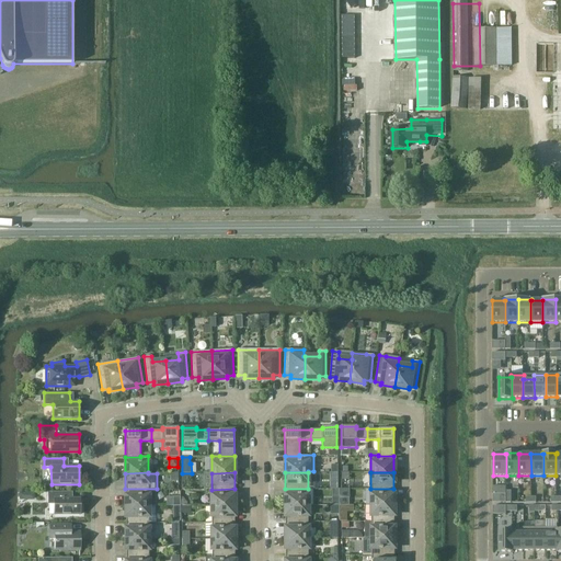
[(149,505),(155,505),(155,490),(157,490),(157,489),(125,489),(125,505),(149,505)]
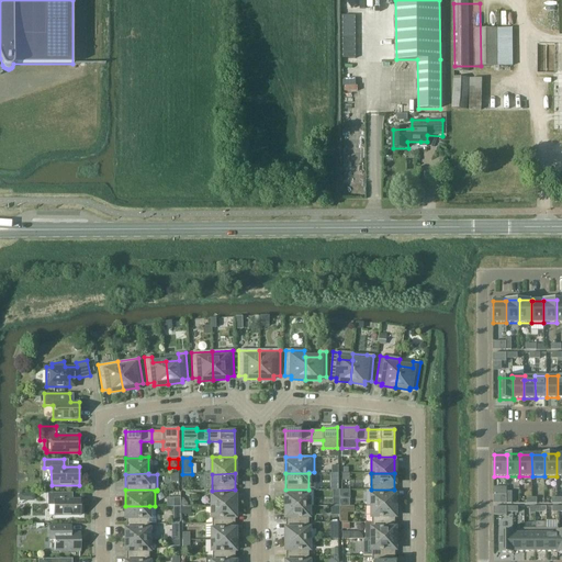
[(235,490),(212,491),(212,507),(235,506),(235,490)]
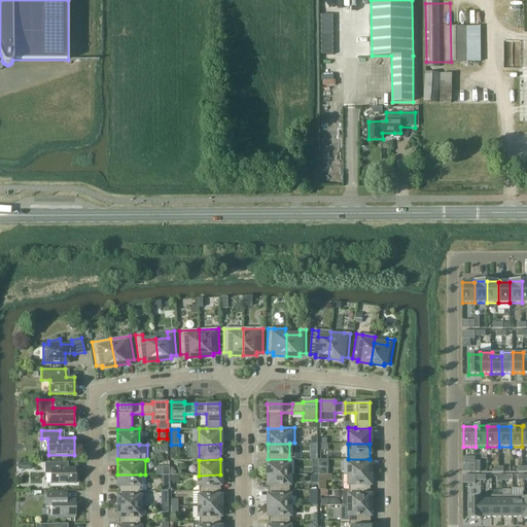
[(289,459),(268,459),(268,475),(289,475),(289,459)]
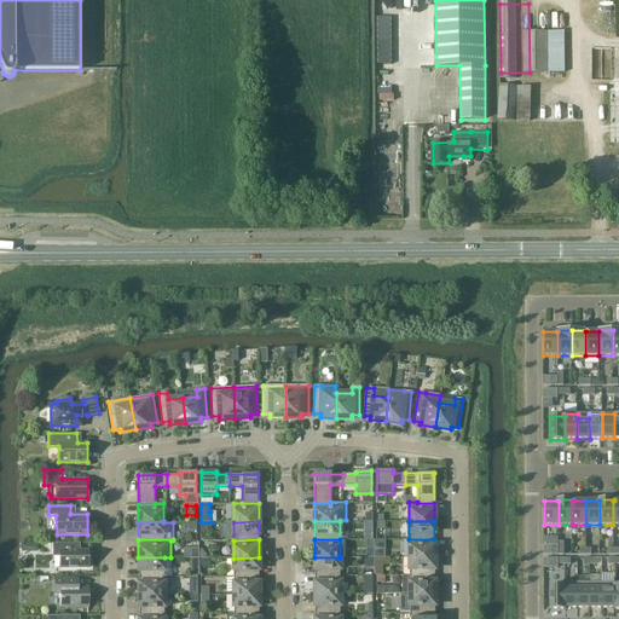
[(409,557),(434,557),(434,539),(409,539),(409,557)]
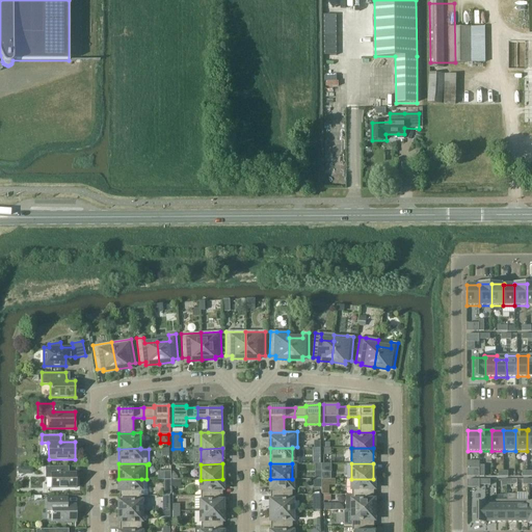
[(48,487),(52,487),(75,487),(75,473),(64,473),(64,466),(45,466),(45,475),(48,478),(48,487)]
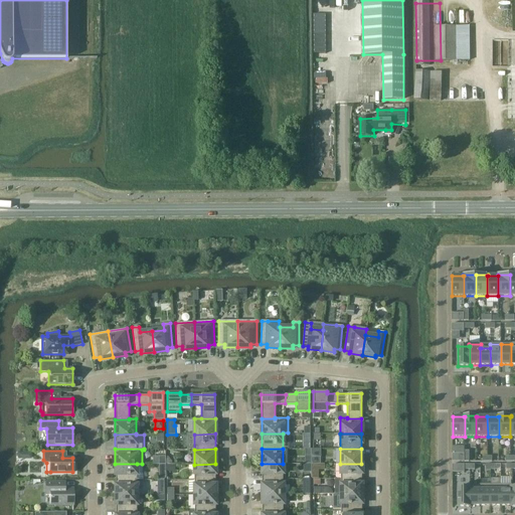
[(137,464),(115,464),(116,479),(142,479),(142,464),(137,464)]
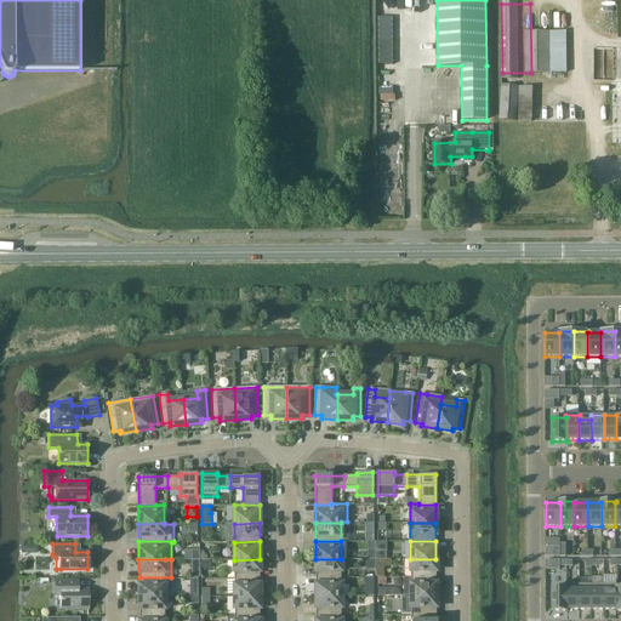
[(260,559),(234,560),(234,579),(260,577),(260,559)]
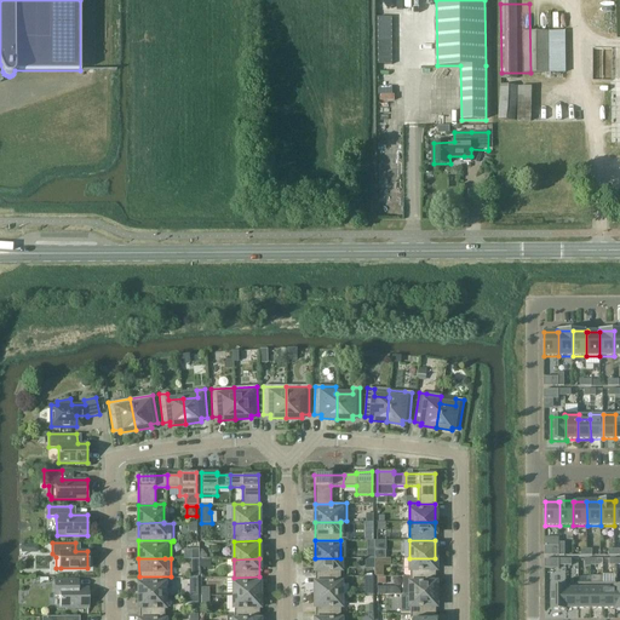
[(340,558),(315,558),(315,577),(340,577),(340,558)]
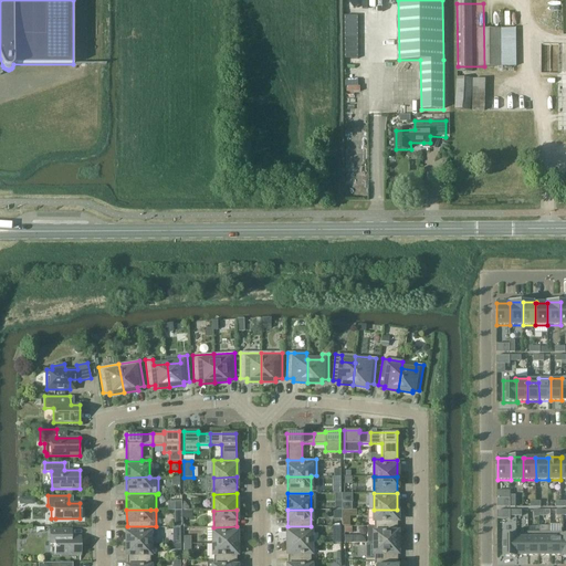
[(397,510),(374,510),(374,526),(397,526),(397,510)]
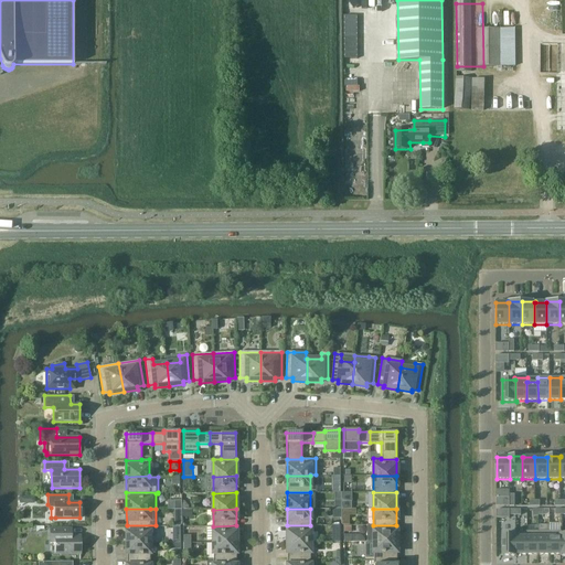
[(156,525),(127,525),(127,542),(150,542),(150,526),(156,526),(156,525)]
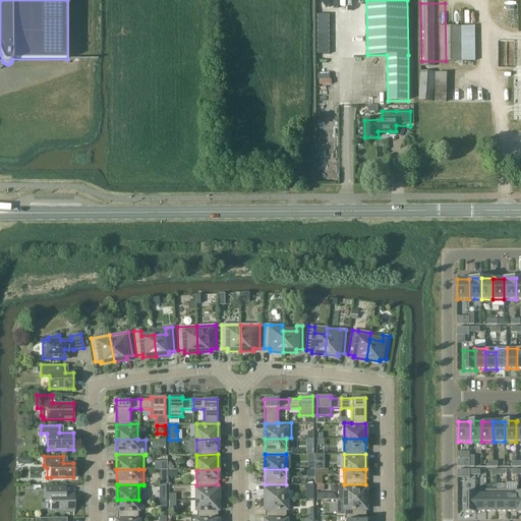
[(196,501),(218,500),(218,484),(196,485),(196,501)]
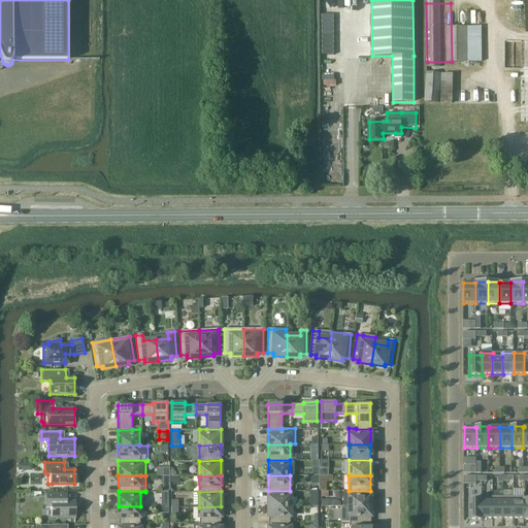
[(268,506),(290,506),(290,491),(268,491),(268,506)]
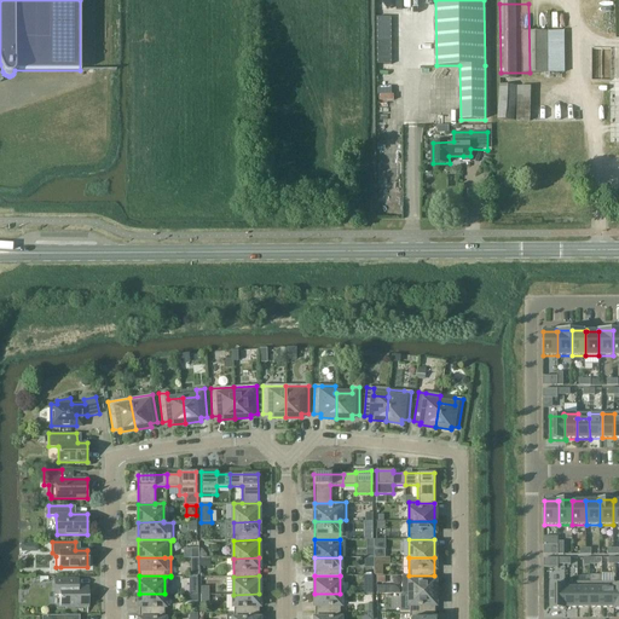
[(406,594),(409,594),(434,594),(434,576),(409,576),(401,576),(401,594),(406,594)]
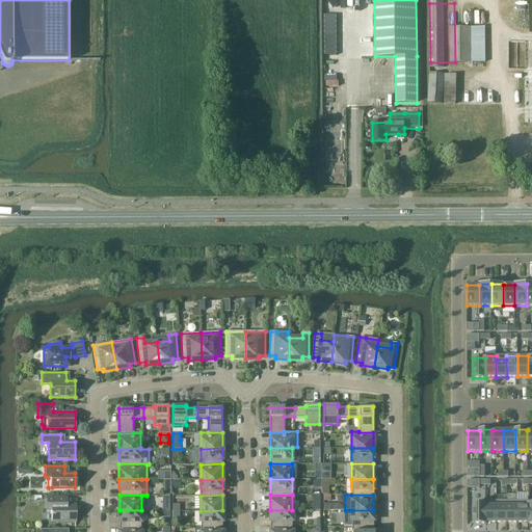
[(67,497),(47,498),(47,511),(52,511),(52,522),(76,521),(76,504),(67,504),(67,497)]
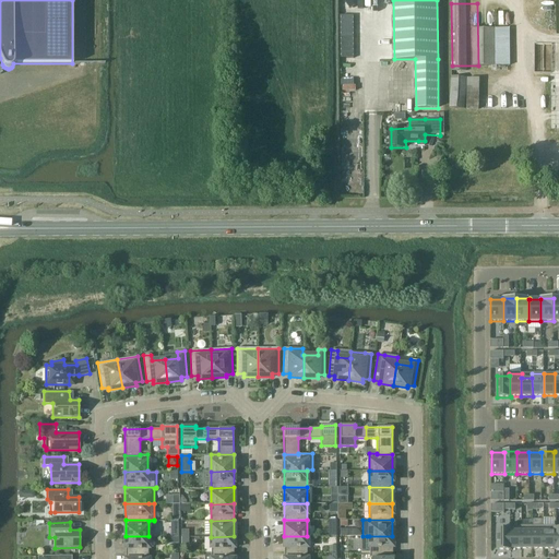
[(555,528),(556,528),(556,525),(544,526),(544,548),(555,548),(556,548),(555,528)]
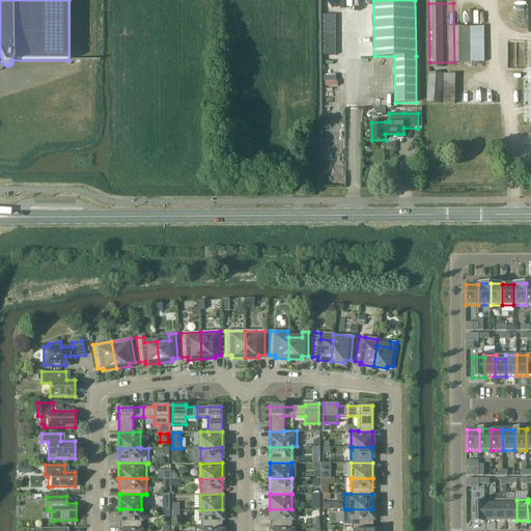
[(496,522),(496,500),(484,500),(484,502),(485,522),(496,522)]
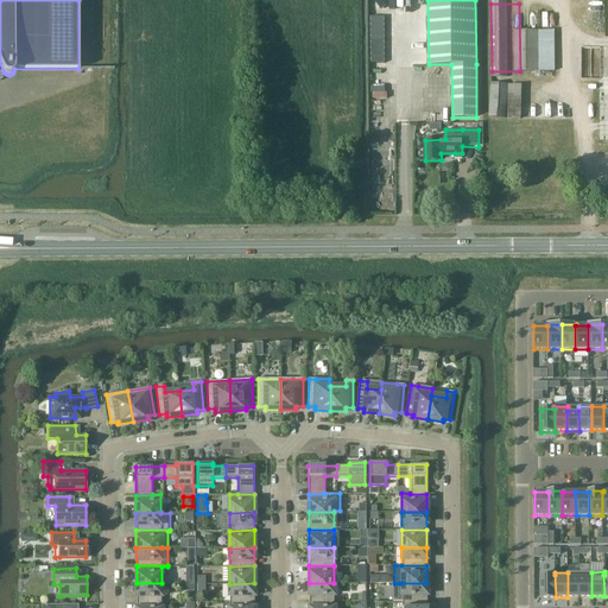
[(580,597),(580,572),(568,572),(568,597),(580,597)]
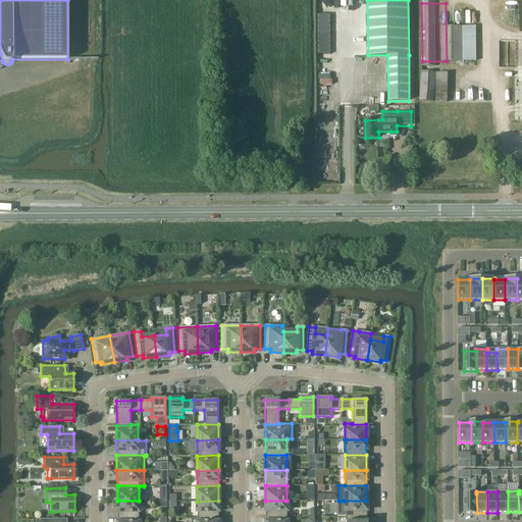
[(508,512),(508,491),(498,491),(498,513),(508,512)]
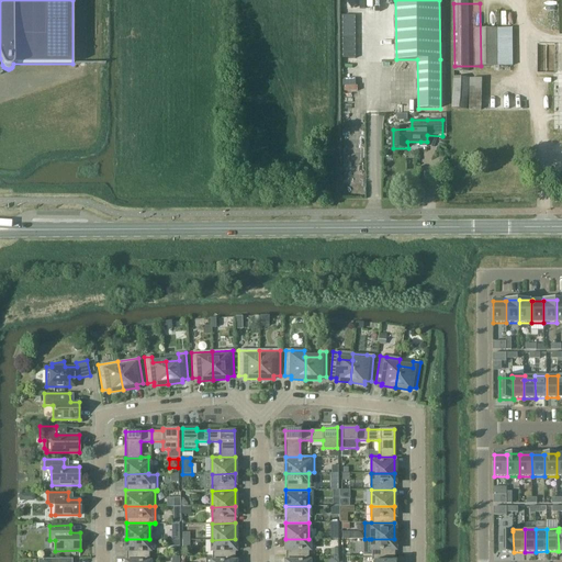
[(513,531),(499,531),(501,553),(514,553),(514,552),(513,531)]
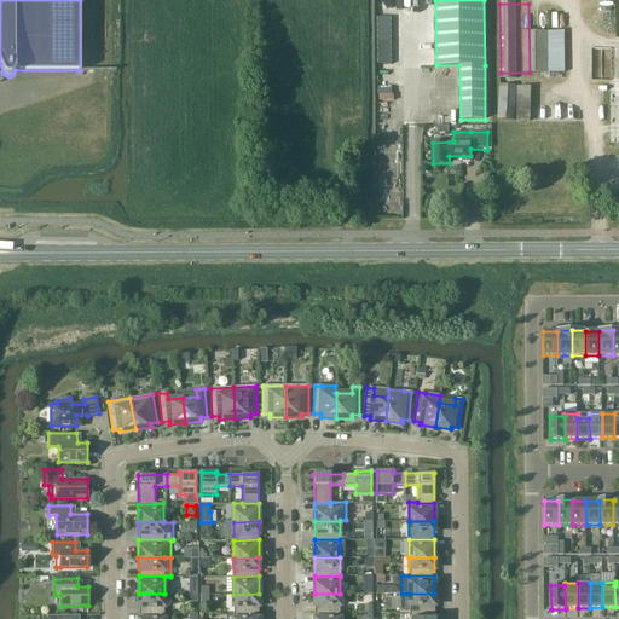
[(165,594),(139,594),(139,612),(165,612),(165,594)]
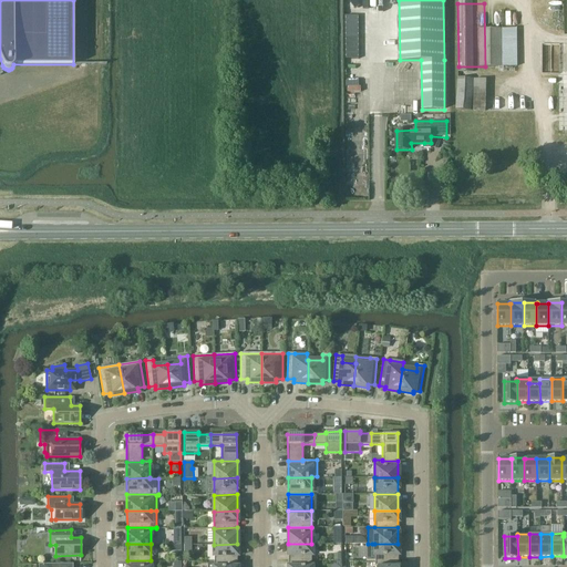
[(207,562),(237,560),(237,544),(214,545),(214,560),(207,560),(207,562)]
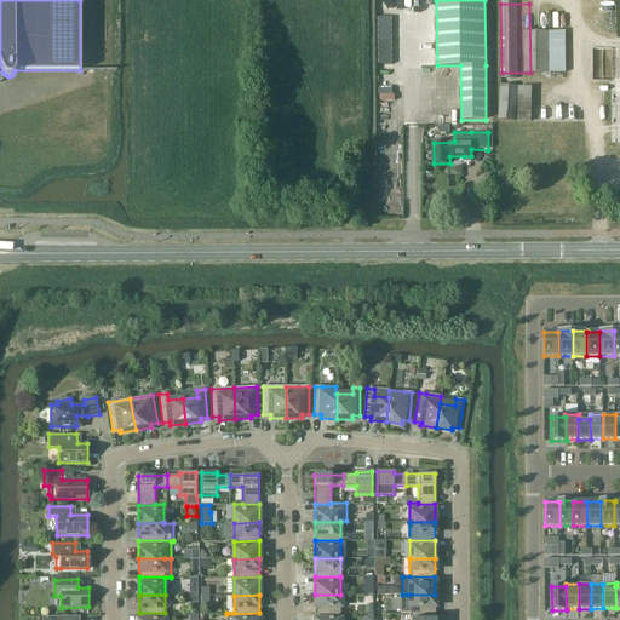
[(315,613),(340,613),(340,595),(315,595),(315,613)]
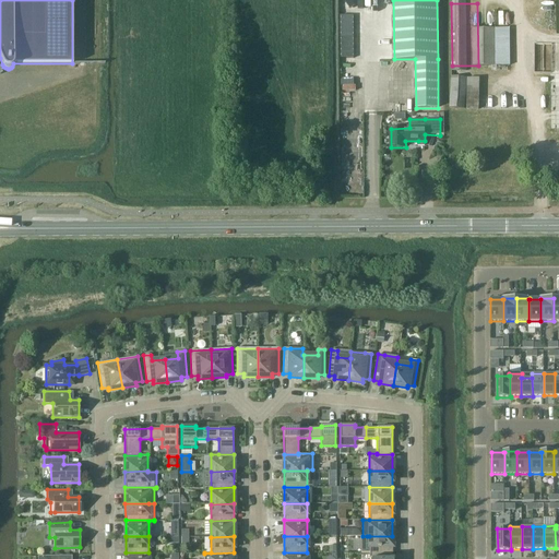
[(392,536),(369,536),(369,552),(392,552),(392,536)]
